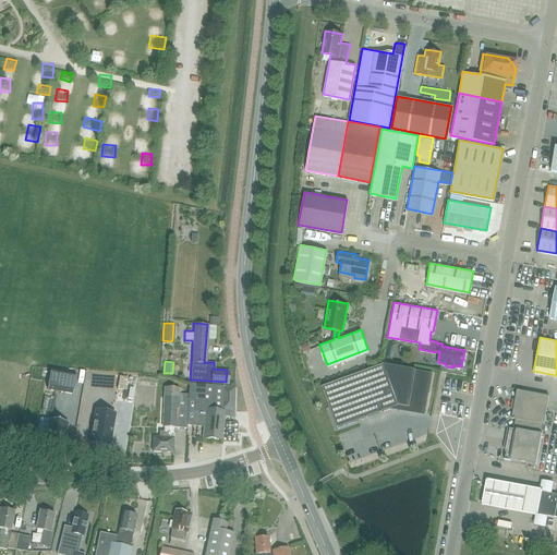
[(383,363),(321,385),(336,426),(389,407),(397,403),(398,405),(409,407),(409,406),(424,409),(427,390),(432,371),(383,363)]
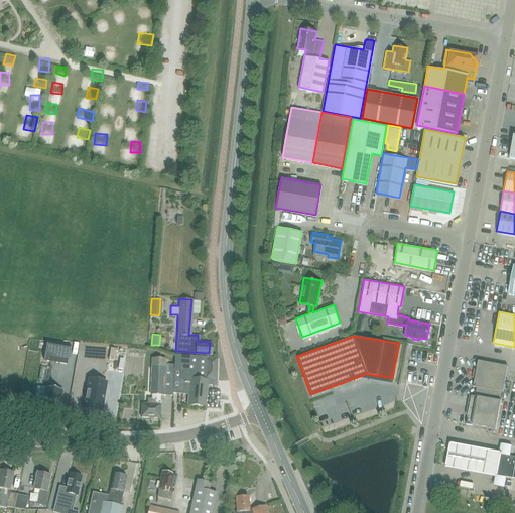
[(46,340),(42,358),(67,362),(70,344),(46,340)]
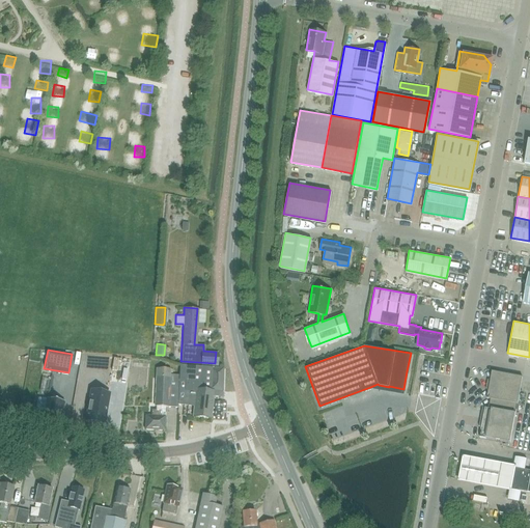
[(179,365),(179,372),(177,400),(176,403),(177,403),(192,404),(192,414),(210,415),(212,394),(219,395),(219,388),(222,388),(223,367),(179,365)]
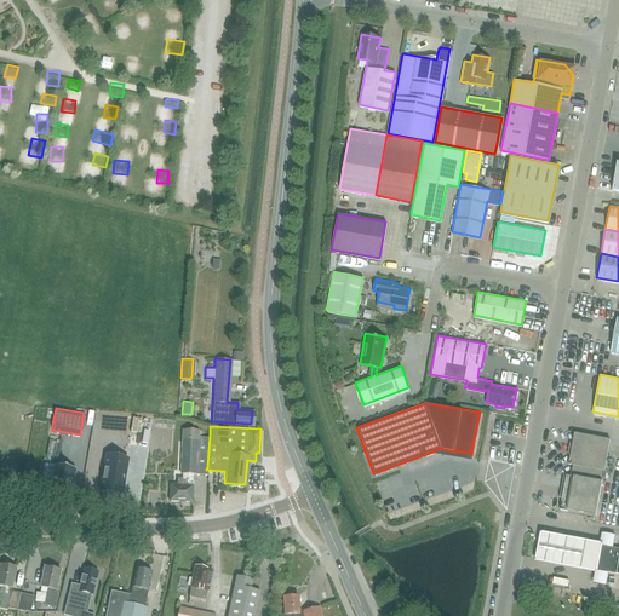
[(206,473),(207,470),(206,470),(207,467),(210,435),(196,435),(196,429),(181,429),(178,470),(179,470),(179,472),(181,472),(181,477),(176,476),(176,483),(168,482),(167,499),(191,500),(193,472),(206,473)]
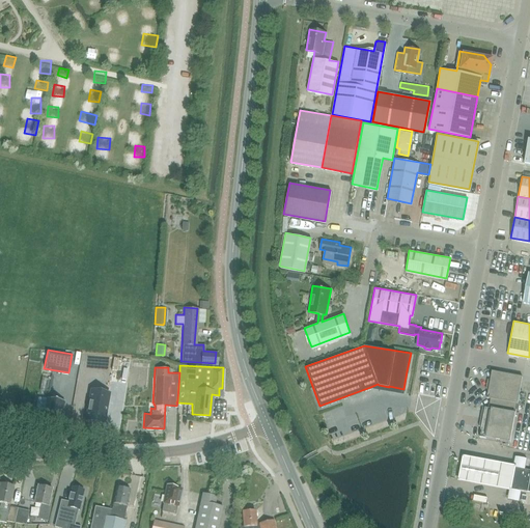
[(486,378),(485,382),(519,388),(522,374),(491,369),(490,378),(486,378)]
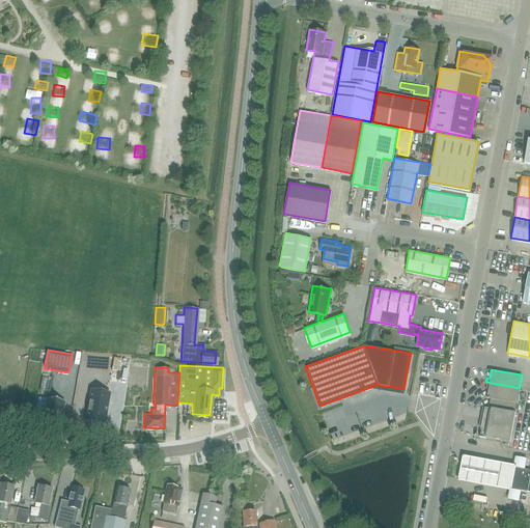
[(517,401),(519,388),(485,382),(485,387),(487,387),(485,396),(490,396),(517,401)]
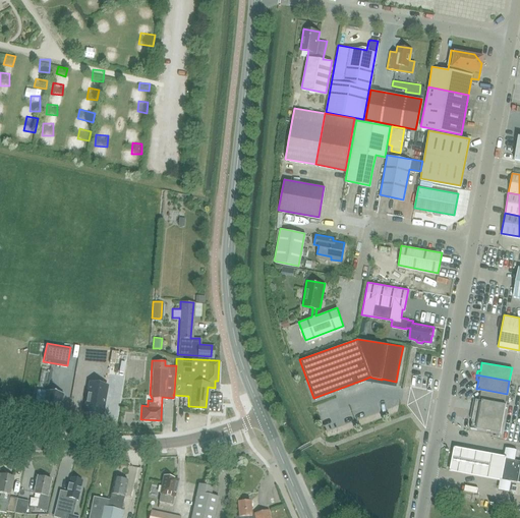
[(78,386),(73,416),(87,418),(89,407),(94,408),(97,389),(78,386)]
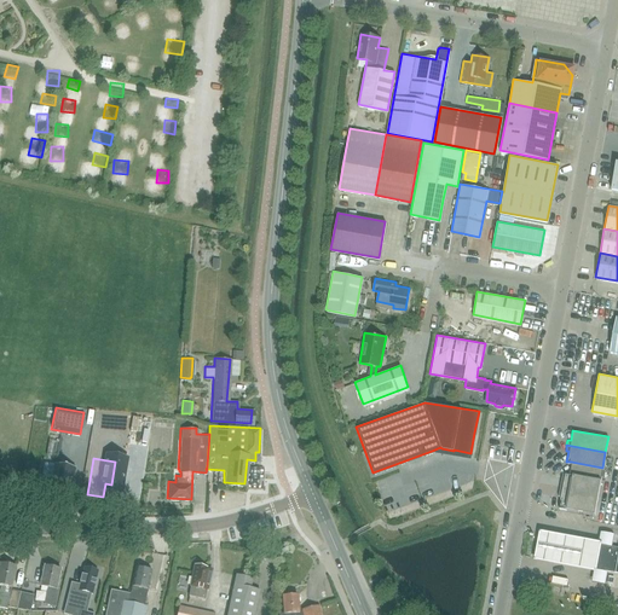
[(53,462),(48,491),(69,494),(74,465),(53,462)]
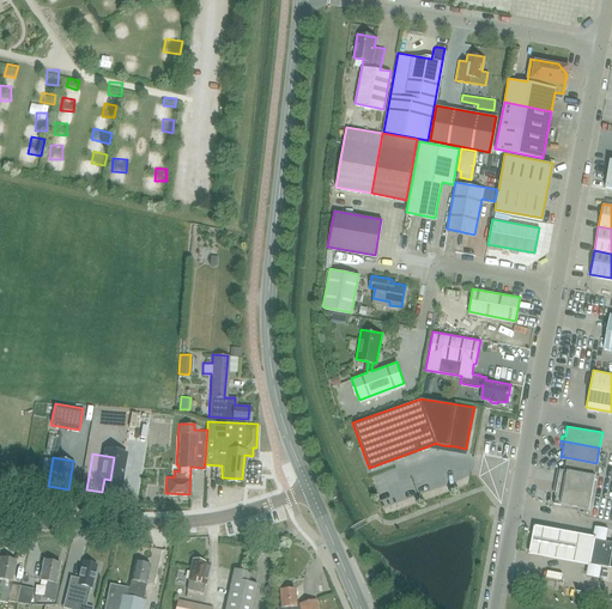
[(594,474),(597,463),(565,457),(563,468),(594,474)]
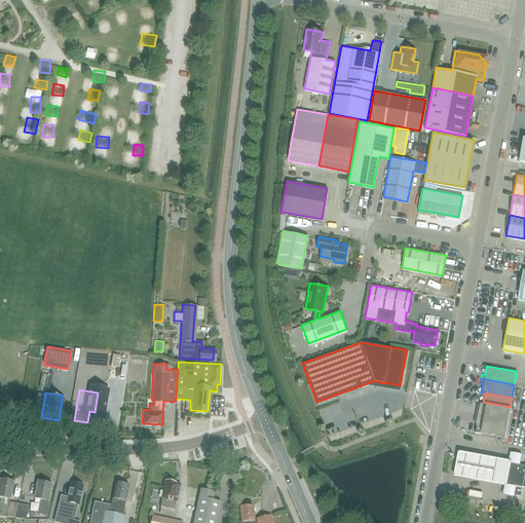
[(508,421),(510,407),(483,402),(480,402),(478,412),(476,411),(475,416),(508,421)]
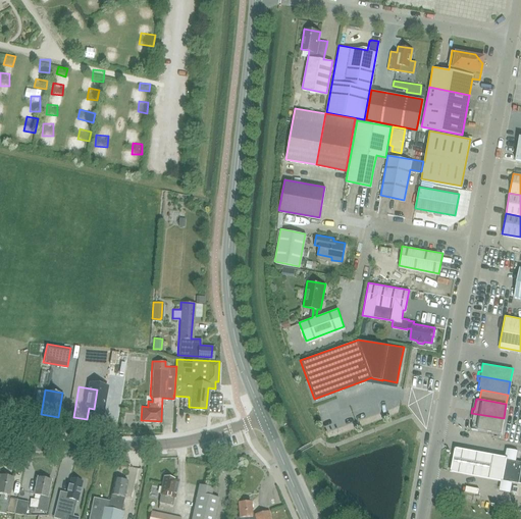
[(510,412),(509,411),(508,417),(515,419),(518,409),(511,407),(510,412)]
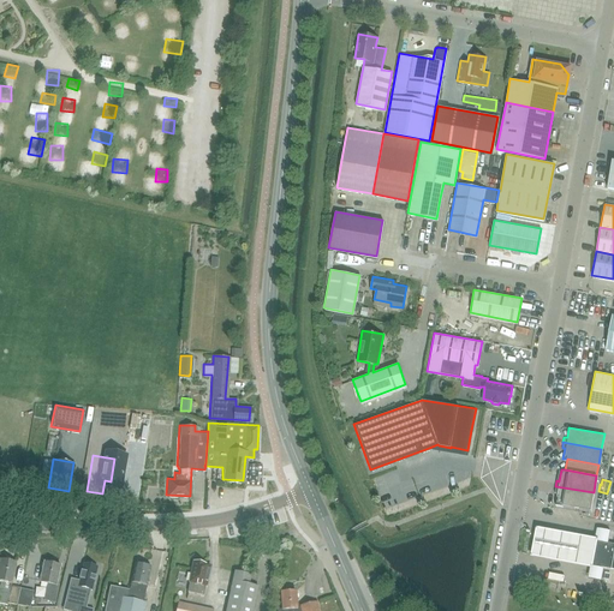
[(590,510),(594,492),(555,486),(554,491),(556,491),(555,503),(590,510)]
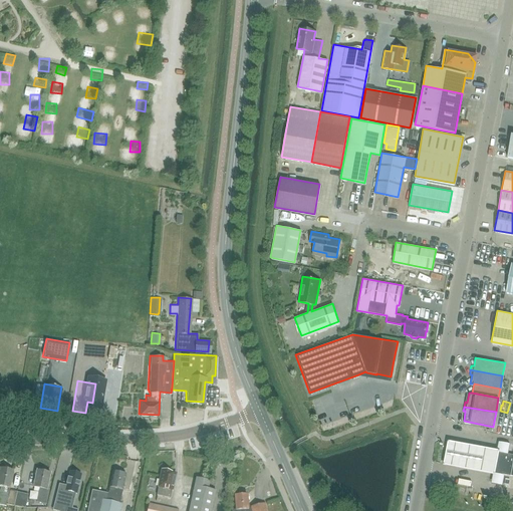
[(498,449),(447,439),(443,462),(494,472),(498,449)]
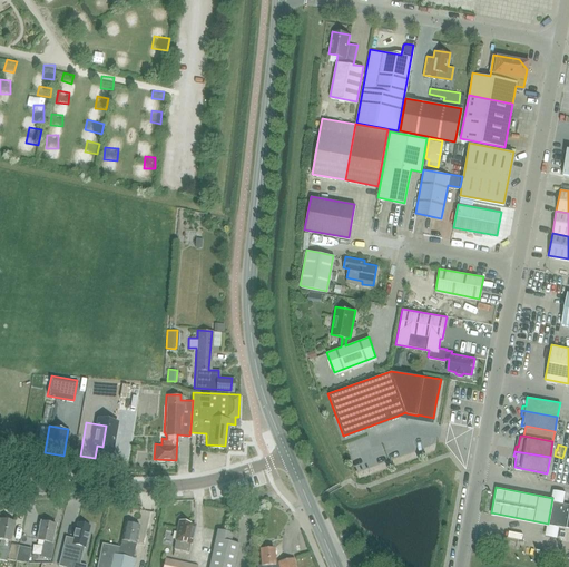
[(568,502),(550,500),(546,522),(568,526),(568,502)]
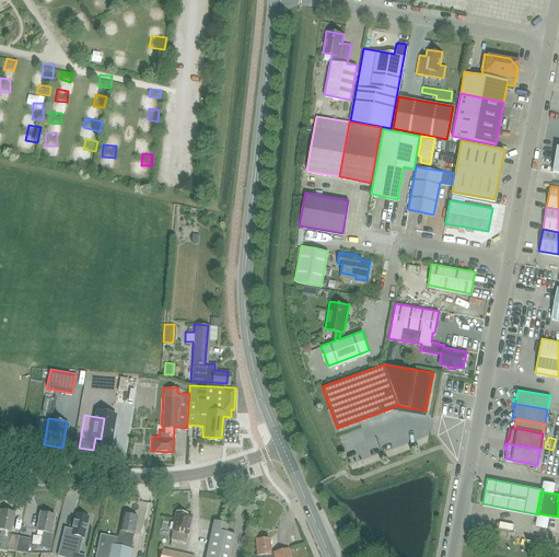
[(0,547),(6,549),(6,548),(26,552),(30,537),(10,532),(14,511),(0,508),(0,547)]
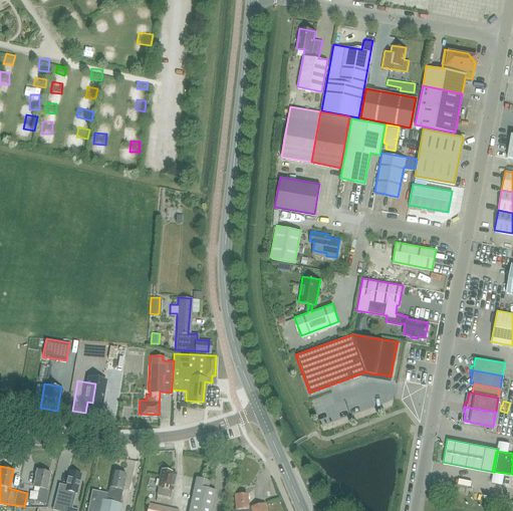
[(161,468),(156,493),(170,496),(174,472),(170,471),(170,470),(169,470),(169,468),(165,467),(163,468),(161,468)]
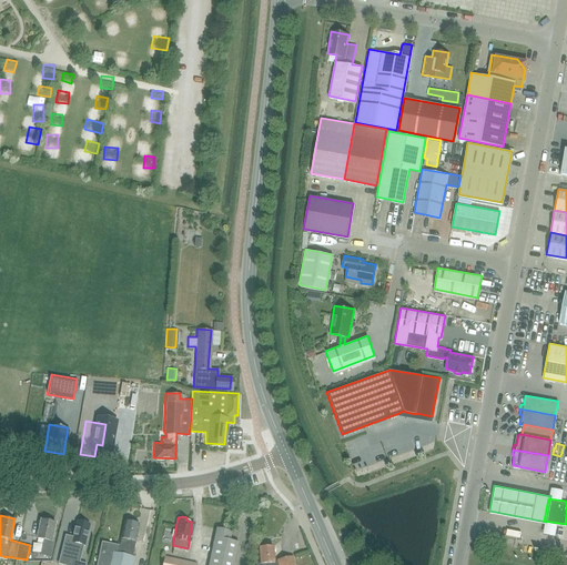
[(36,536),(42,538),(39,553),(50,555),(53,538),(51,538),(56,521),(39,517),(36,536)]
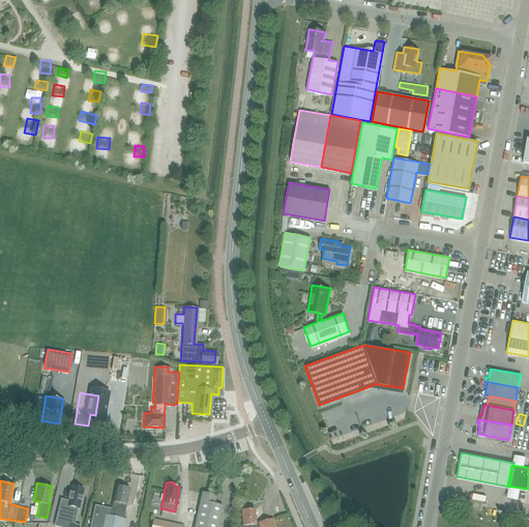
[(95,503),(90,526),(120,526),(128,487),(124,486),(122,484),(118,482),(116,484),(115,484),(112,501),(111,506),(95,503)]
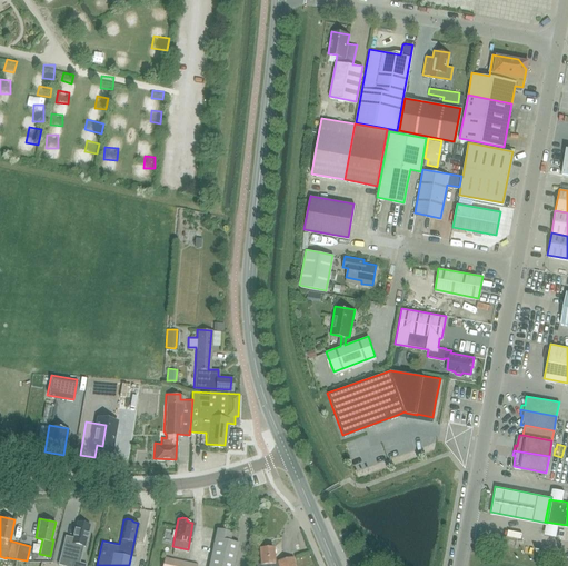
[(65,534),(59,556),(72,559),(70,565),(83,565),(86,563),(79,560),(79,558),(82,544),(83,544),(89,523),(76,520),(72,535),(65,534)]
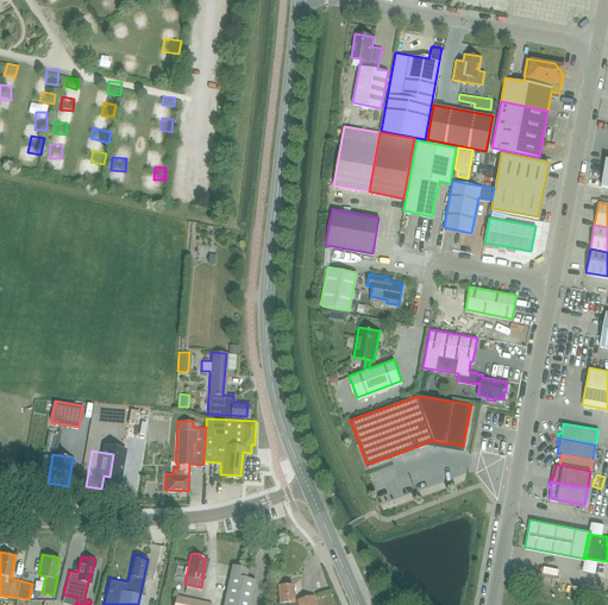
[(249,604),(255,579),(245,577),(248,567),(231,563),(221,604),(249,604)]
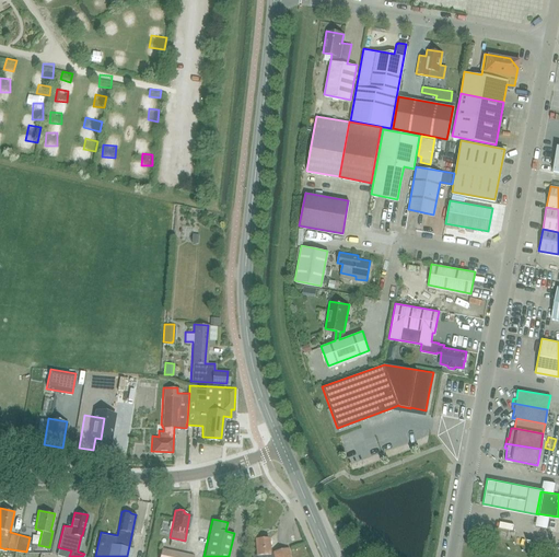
[(271,552),(270,552),(268,536),(255,537),(256,553),(252,554),(252,556),(290,556),(289,546),(271,549),(271,552)]
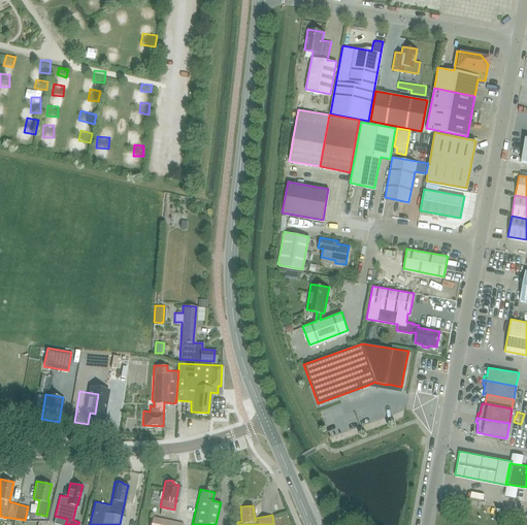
[(182,524),(183,522),(153,516),(150,524),(182,524)]
